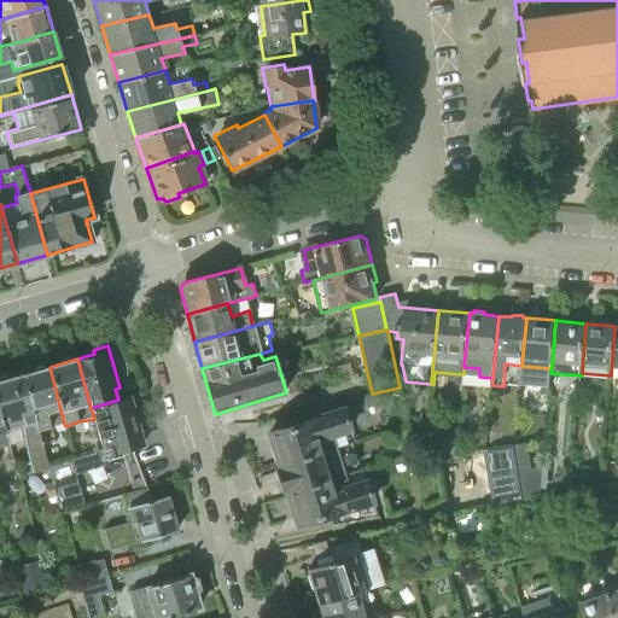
[(52,427),(64,424),(50,367),(22,374),(42,443),(54,439),(52,427)]
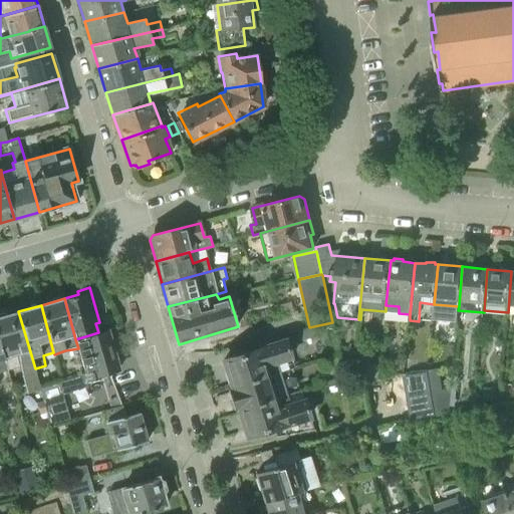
[(40,388),(35,368),(18,311),(0,316),(0,344),(6,366),(7,370),(19,367),(27,394),(40,390),(40,388)]
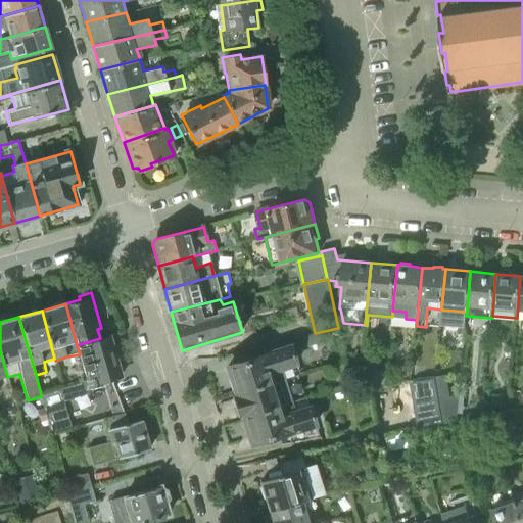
[(41,396),(49,425),(51,434),(74,427),(65,401),(91,394),(89,388),(104,384),(104,385),(106,385),(105,382),(121,378),(108,336),(100,338),(77,345),(80,354),(87,380),(41,394),(41,396)]
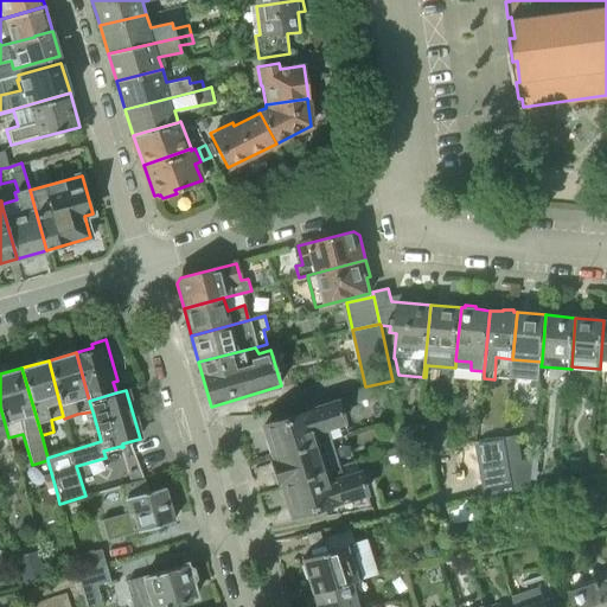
[(270,458),(331,439),(328,430),(346,425),(339,402),(263,426),(273,455),(269,455),(270,458)]
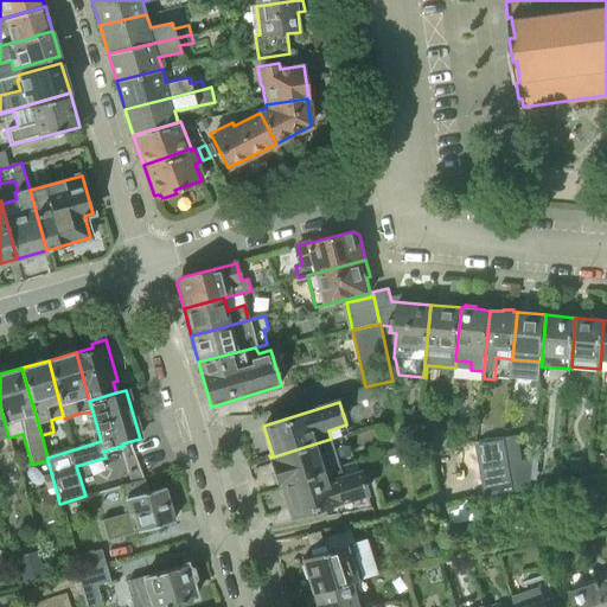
[(279,485),(345,465),(343,458),(352,455),(345,434),(331,439),(270,458),(279,485)]
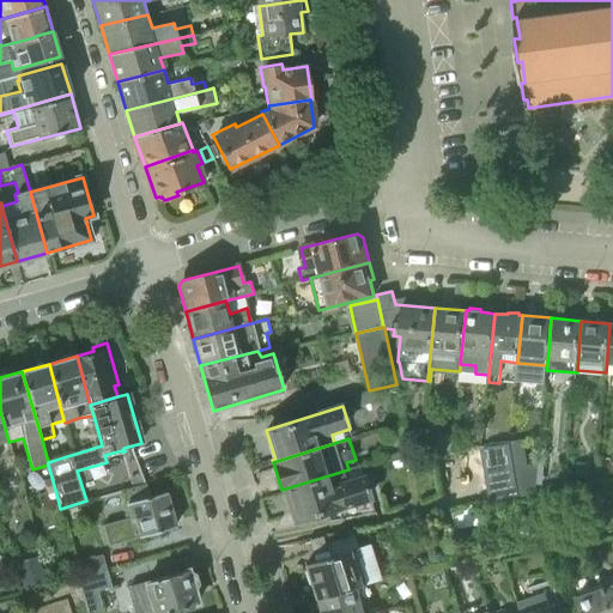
[(487,460),(513,456),(510,443),(485,447),(487,460)]
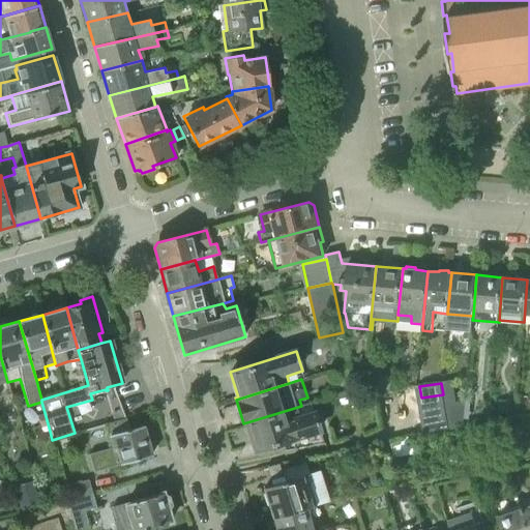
[(423,409),(445,406),(443,394),(421,398),(423,409)]
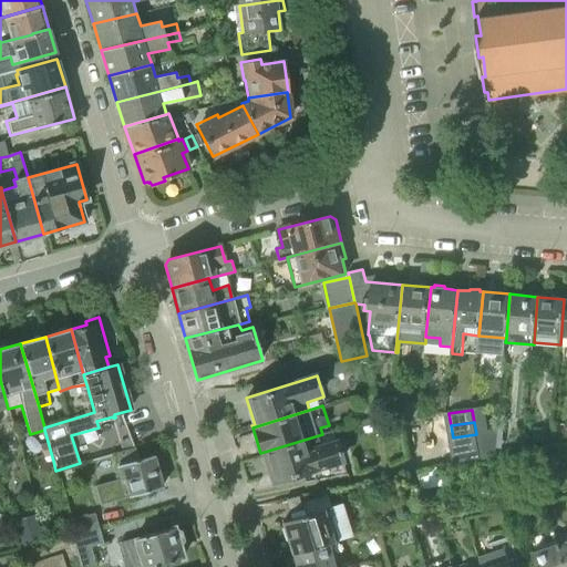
[(338,429),(322,434),(260,453),(261,456),(265,455),(274,482),(344,460),(334,434),(339,433),(338,429)]
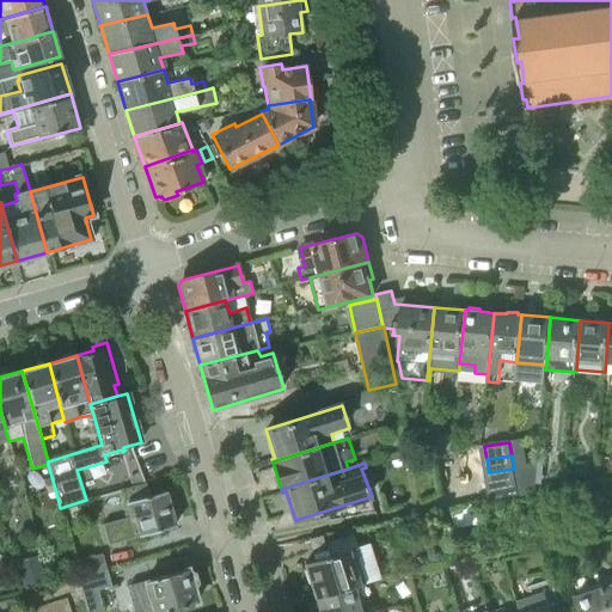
[(514,469),(489,472),(490,485),(516,482),(514,469)]
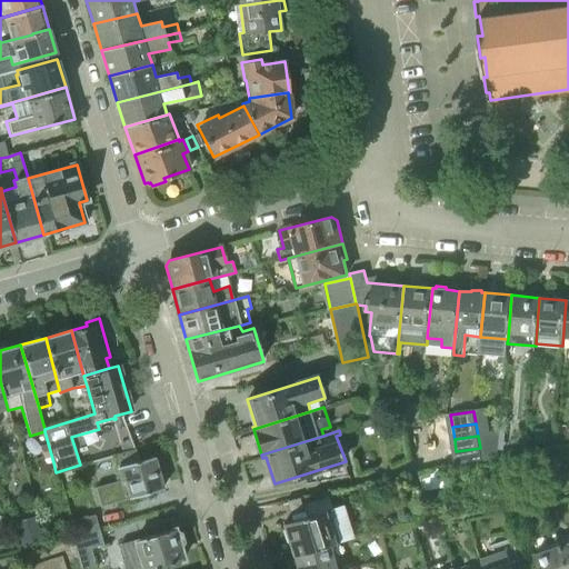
[(115,455),(122,481),(97,489),(102,507),(163,488),(162,482),(163,482),(161,473),(159,475),(153,456),(139,460),(136,448),(115,455)]
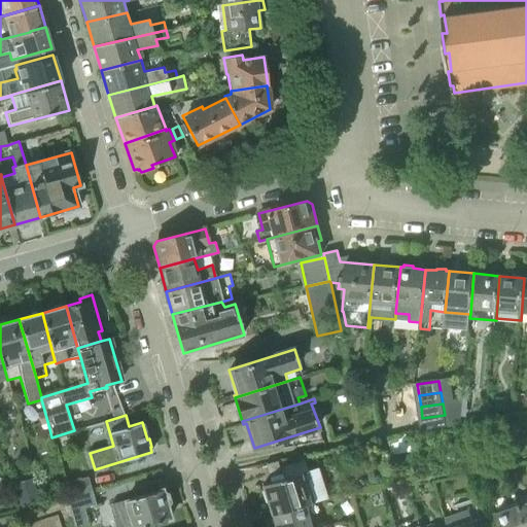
[(424,429),(446,426),(445,415),(422,418),(424,429)]
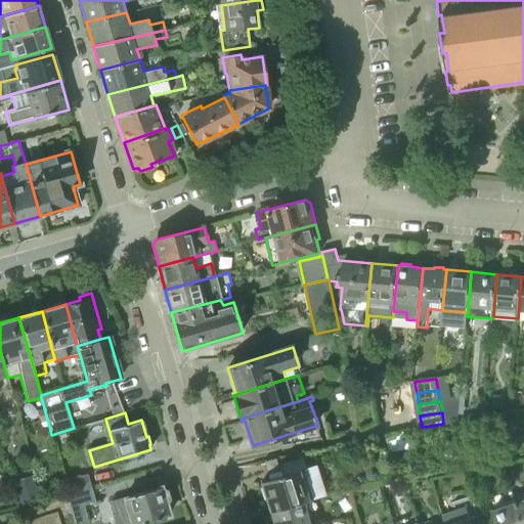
[(270,512),(310,499),(326,494),(321,476),(318,476),(314,465),(261,482),(262,487),(260,488),(264,499),(266,498),(270,512)]
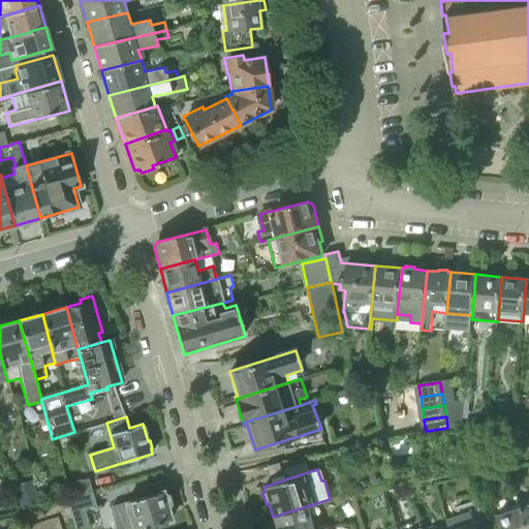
[(69,498),(92,491),(89,478),(65,485),(69,498)]
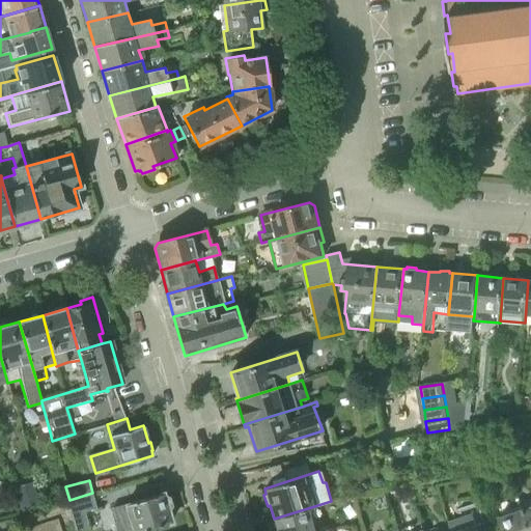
[(89,530),(91,530),(85,511),(98,508),(92,493),(70,500),(78,530),(89,530)]
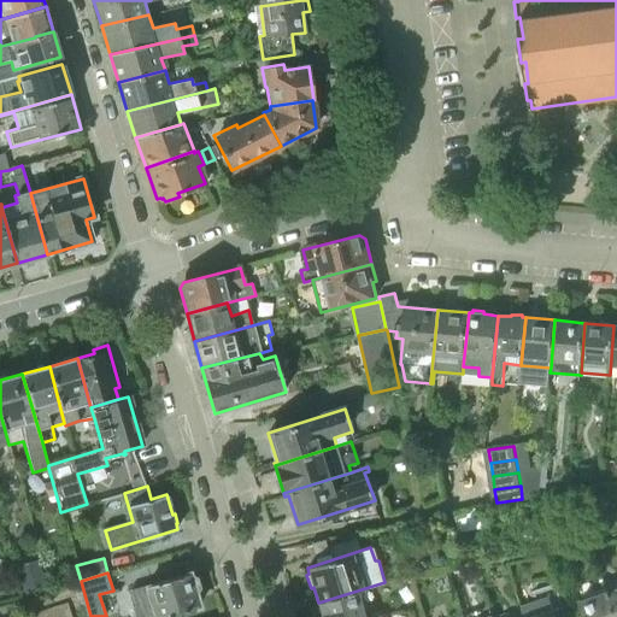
[(189,573),(151,585),(150,582),(144,585),(145,586),(130,591),(134,605),(131,606),(134,616),(160,616),(199,606),(194,589),(198,587),(194,579),(191,577),(189,573)]
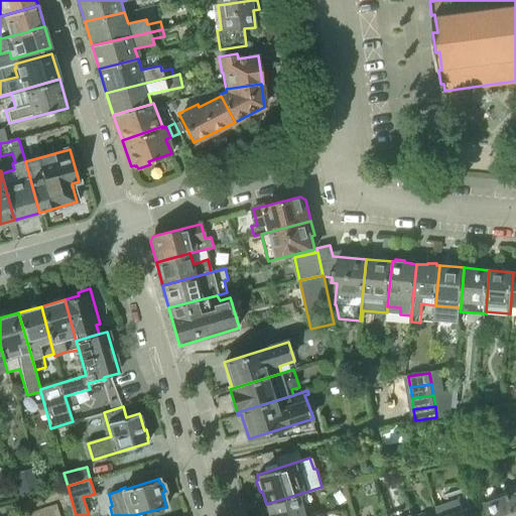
[(488,515),(514,515),(506,487),(503,479),(499,480),(503,492),(497,494),(496,489),(490,488),(488,486),(485,489),(482,494),(486,502),(484,502),(488,515)]
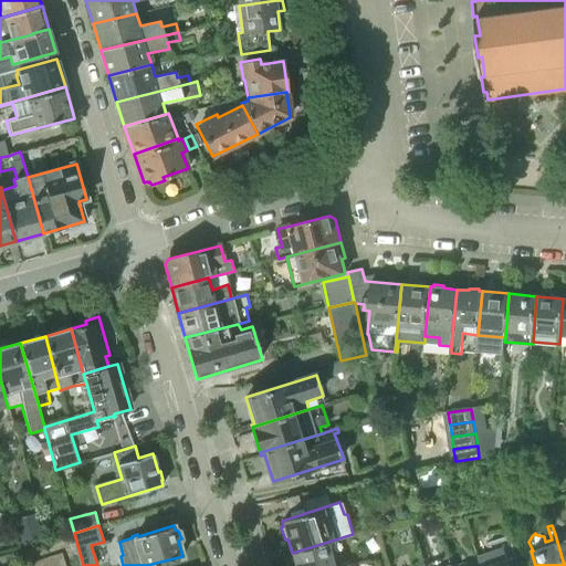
[(565,565),(565,531),(555,534),(564,565),(565,565)]
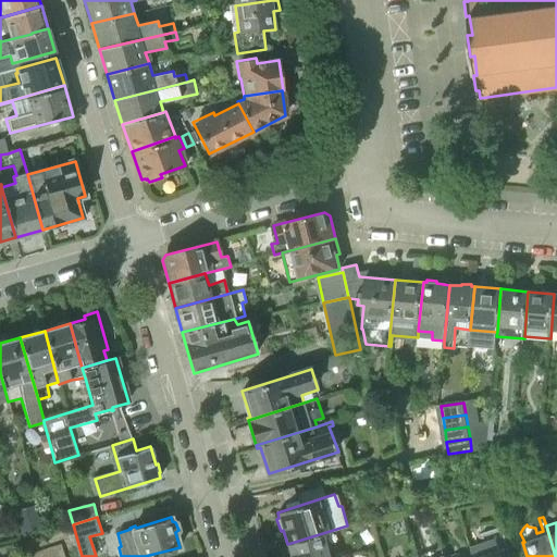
[(470,546),(472,555),(473,556),(502,556),(500,552),(509,549),(502,527),(482,533),(485,542),(470,546)]
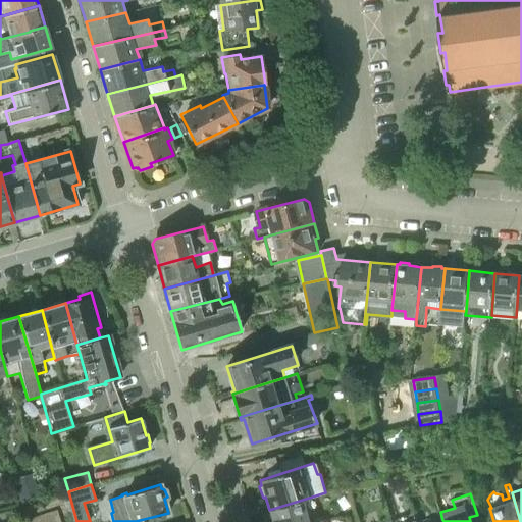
[(272,521),(315,521),(309,498),(269,510),(270,513),(268,514),(270,521),(272,521)]
